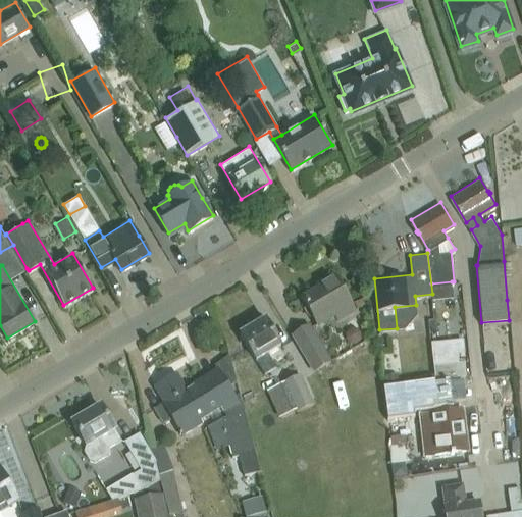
[(334,274),(301,295),(320,325),(335,316),(338,322),(357,311),(334,274)]
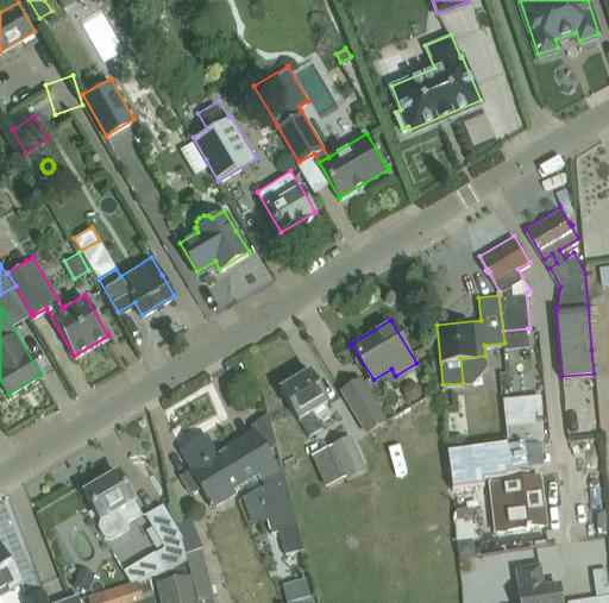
[(519,337),(521,352),(545,349),(544,334),(519,337)]
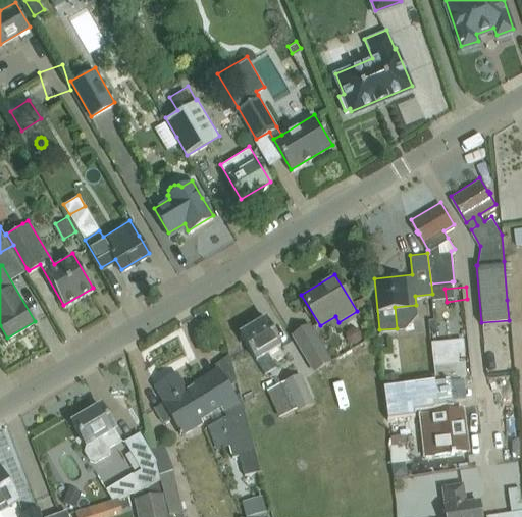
[(358,306),(370,298),(366,293),(354,301),(358,306)]
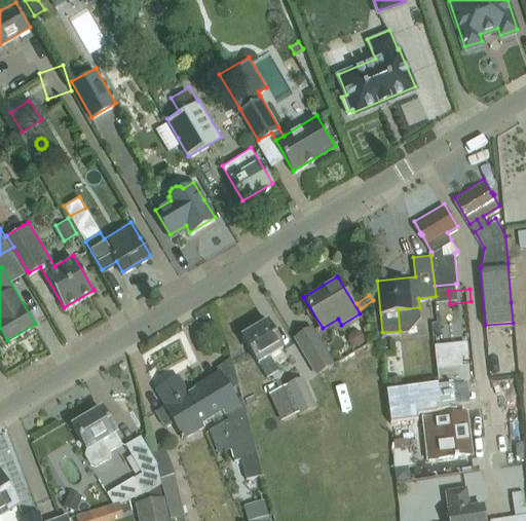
[(283,346),(266,320),(241,334),(265,373),(277,366),(270,355),(283,346)]
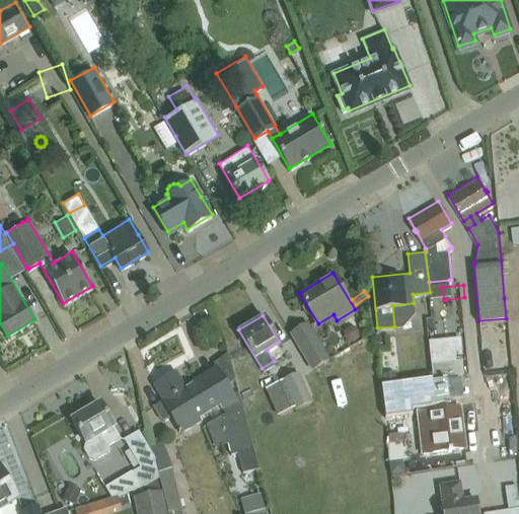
[(443,343),(478,341),(476,315),(441,317),(443,343)]
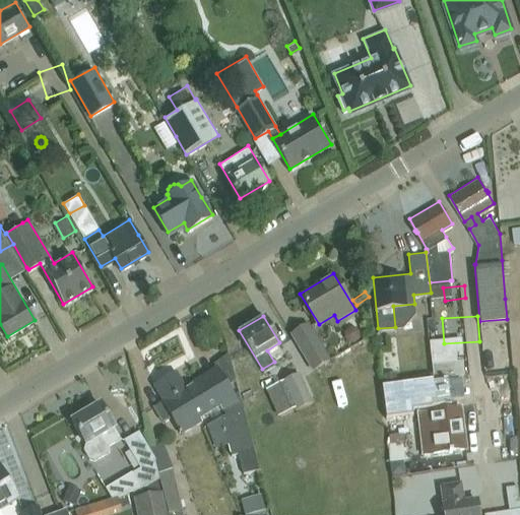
[(290,336),(312,373),(329,363),(308,326),(290,336)]
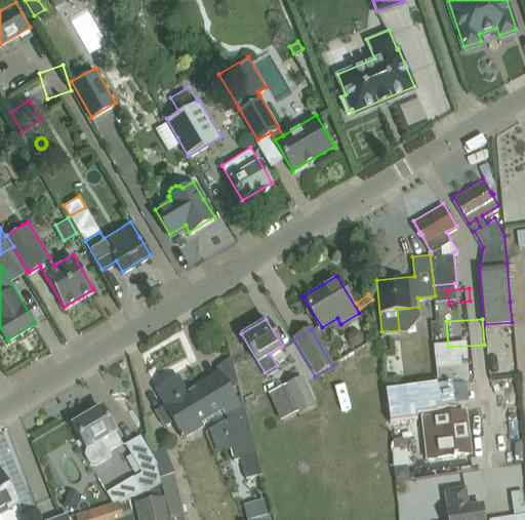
[(459,353),(435,355),(436,364),(438,380),(469,376),(467,361),(460,362),(459,353)]
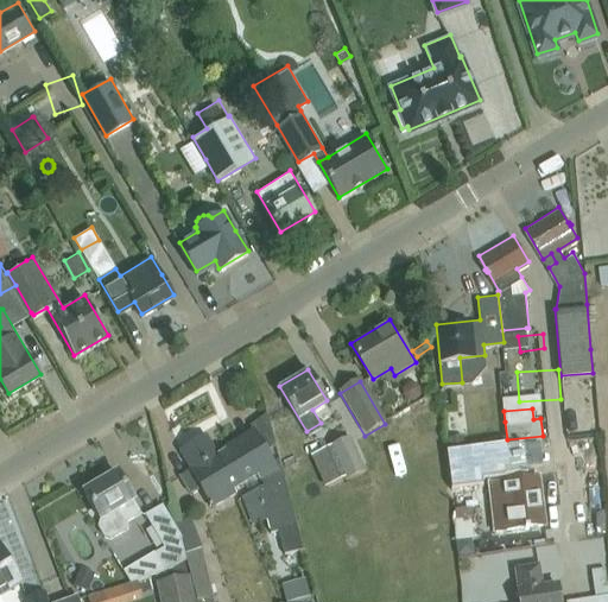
[(187,468),(179,471),(190,489),(201,483),(213,502),(232,490),(230,488),(235,485),(235,483),(257,470),(260,475),(261,475),(264,481),(259,482),(267,514),(271,528),(278,527),(284,551),(303,546),(297,523),(298,523),(279,463),(276,466),(267,451),(253,428),(252,429),(253,431),(241,438),(240,436),(223,445),(225,448),(217,452),(206,432),(182,447),(192,464),(187,468)]
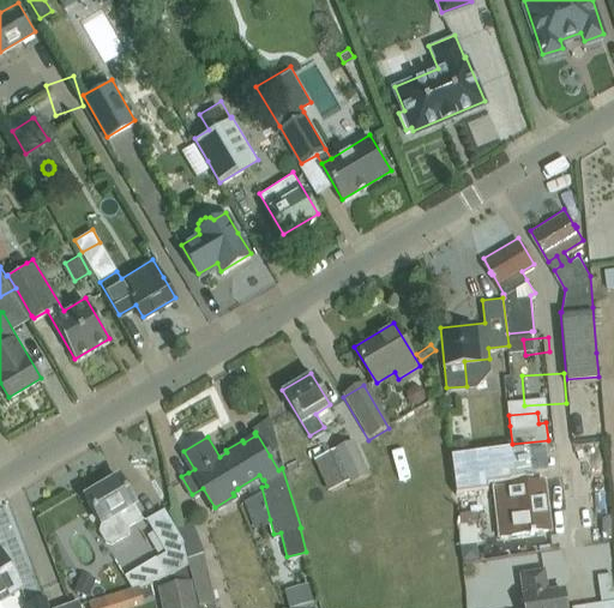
[(355,434),(333,444),(348,480),(369,470),(355,434)]
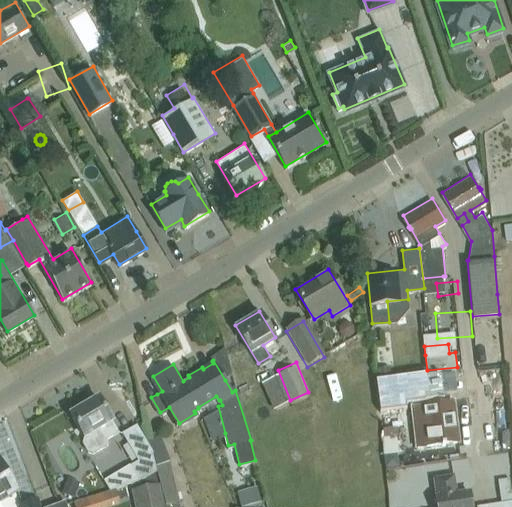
[(390,364),(377,365),(378,375),(391,373),(390,364)]
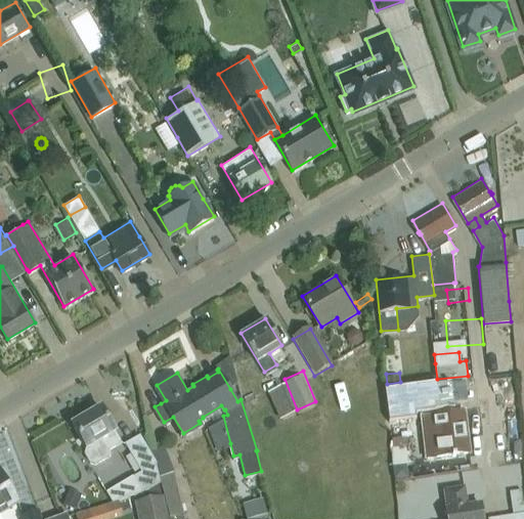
[(410,383),(388,385),(392,415),(413,413),(410,383)]
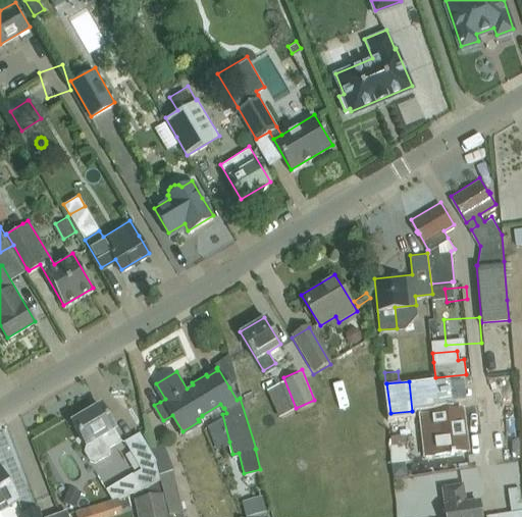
[(90,458),(94,460),(109,451),(107,447),(120,438),(100,404),(72,420),(86,444),(84,449),(90,458)]
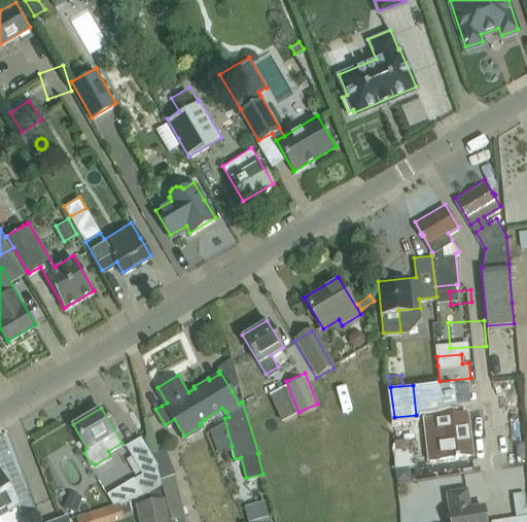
[(424,416),(429,457),(455,454),(455,455),(459,455),(459,454),(472,452),(471,451),(469,451),(466,431),(469,431),(467,411),(424,416)]
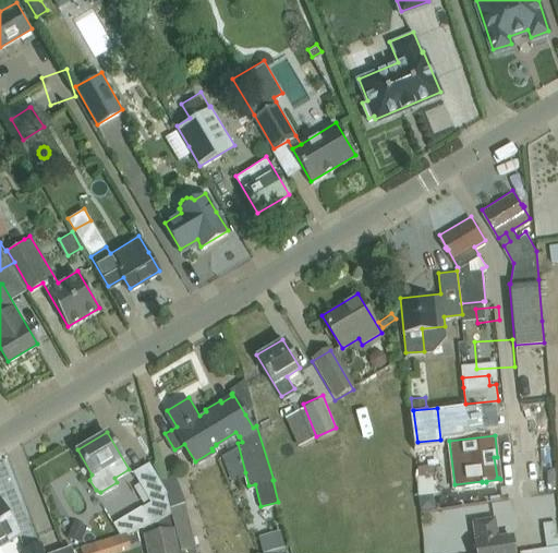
[(149,460),(133,469),(150,500),(142,505),(152,523),(169,512),(160,477),(159,477),(149,460)]
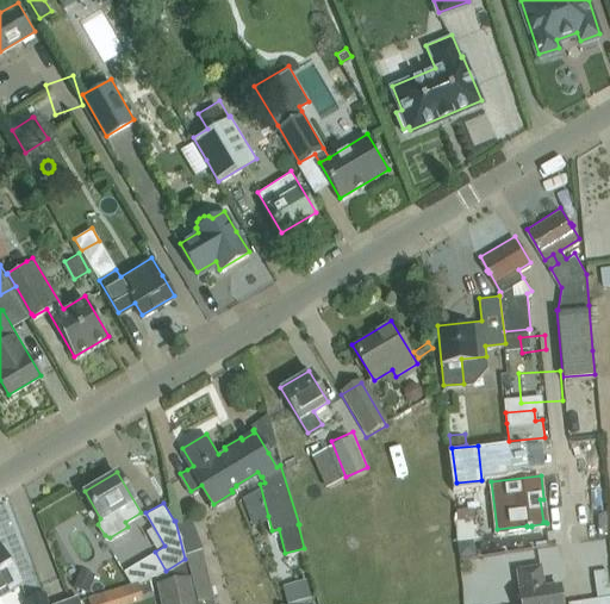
[(175,521),(185,559),(186,558),(199,598),(218,592),(203,543),(193,515),(175,521)]
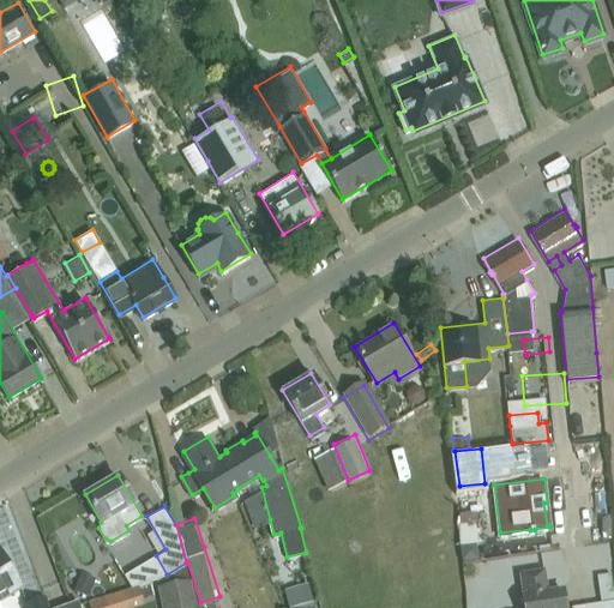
[(0,597),(23,585),(11,566),(0,547),(0,597)]
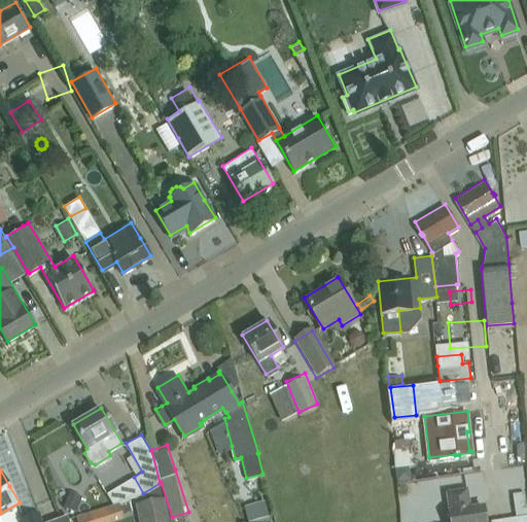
[(168,521),(163,497),(160,483),(143,493),(141,494),(143,501),(137,502),(141,521),(168,521)]
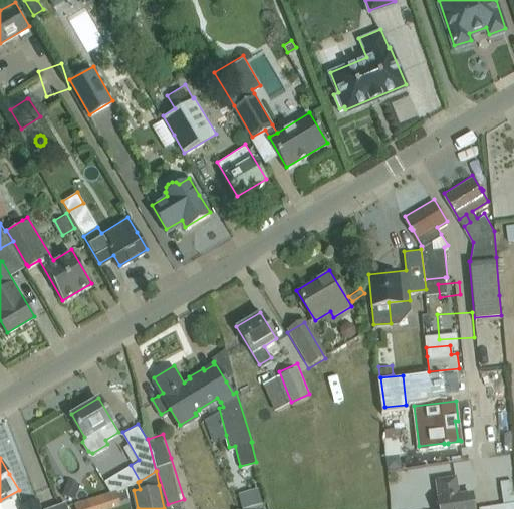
[(452,476),(435,478),(439,508),(474,508),(472,492),(454,493),(452,476)]
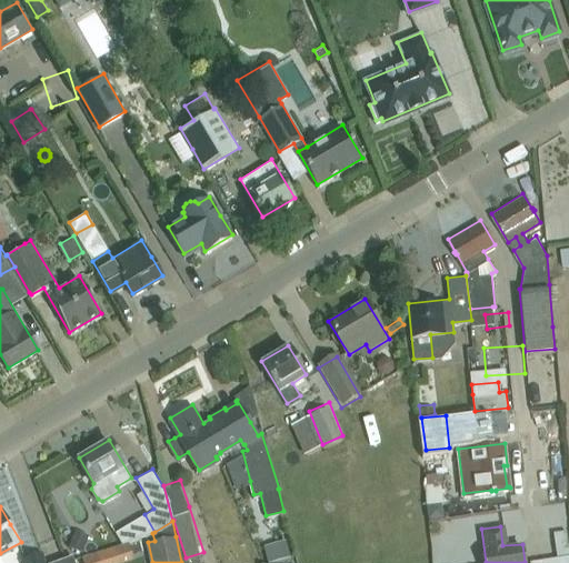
[(73,528),(67,544),(81,550),(88,533),(73,528)]
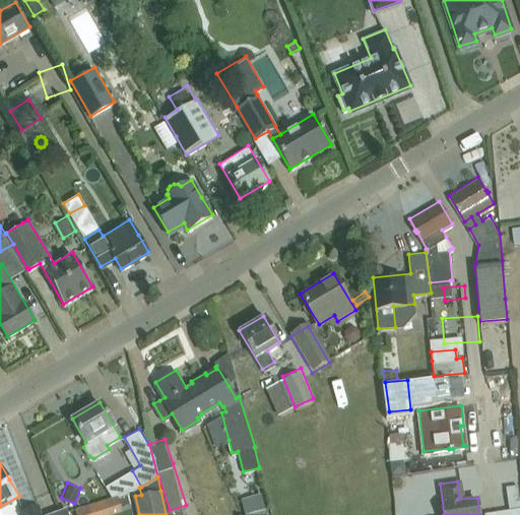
[(261,492),(240,497),(245,512),(265,507),(261,492)]
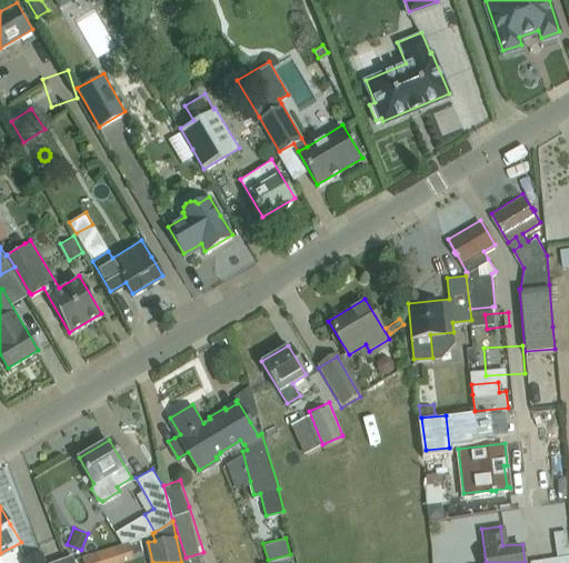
[(128,540),(81,555),(83,562),(112,562),(133,556),(128,540)]
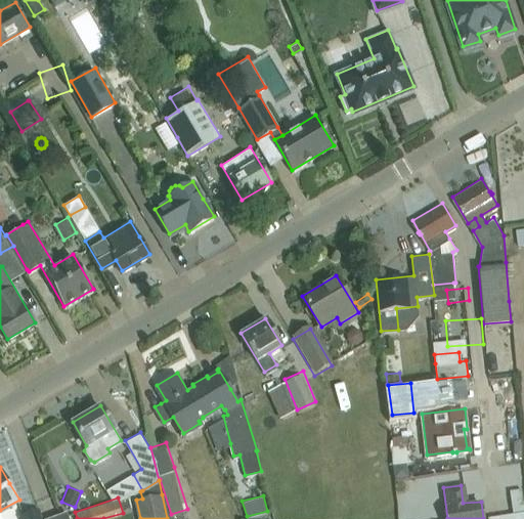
[(43,518),(39,506),(19,511),(22,518),(43,518)]
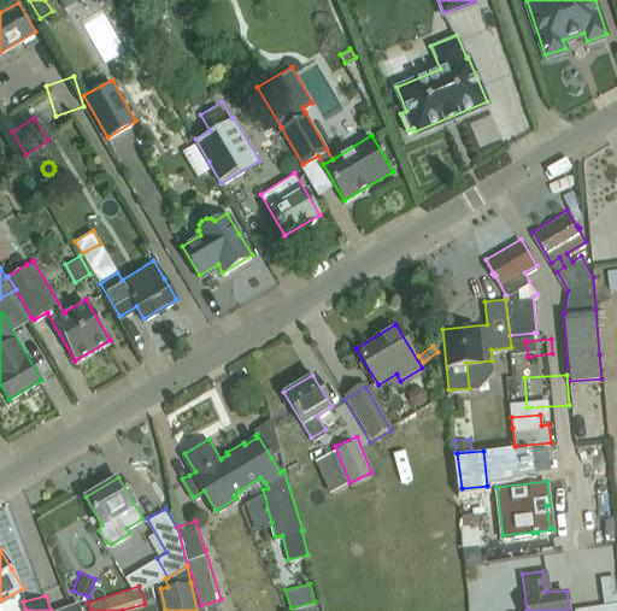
[(616,610),(616,600),(605,603),(575,607),(575,610),(616,610)]
